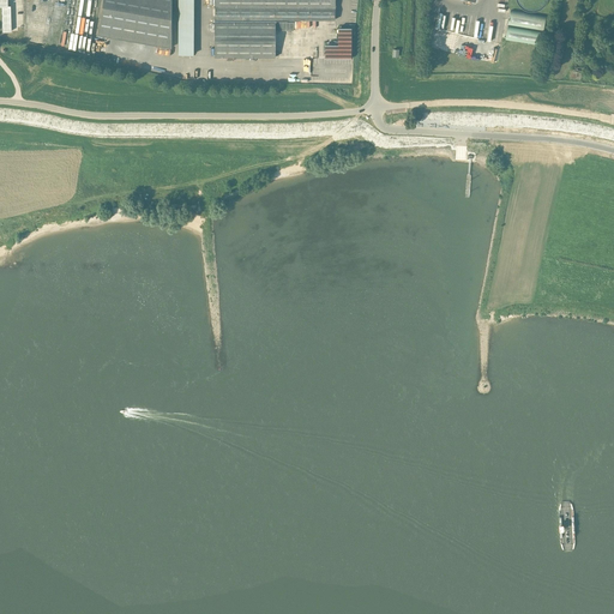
[(0,0),(0,5),(1,5),(2,31),(11,31),(10,5),(7,5),(7,0),(0,0)]
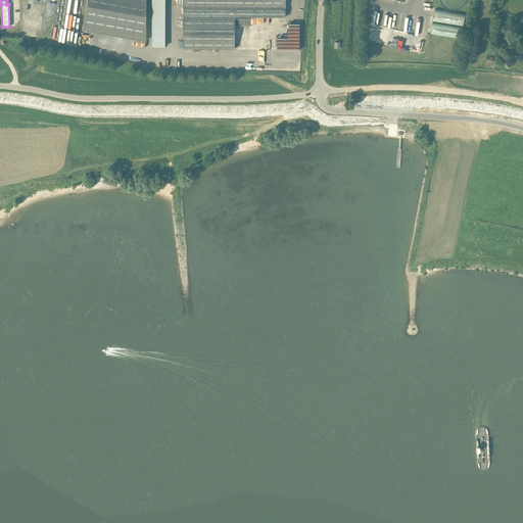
[(88,0),(83,29),(146,40),(146,0),(88,0)]
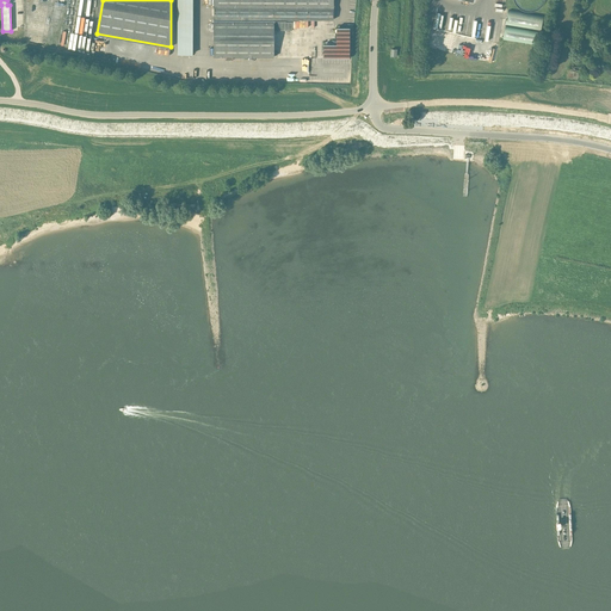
[(334,0),(214,0),(215,19),(214,19),(214,56),(275,56),(275,30),(292,30),(292,22),(278,22),(278,20),(287,19),(334,19),(334,7),(334,0)]
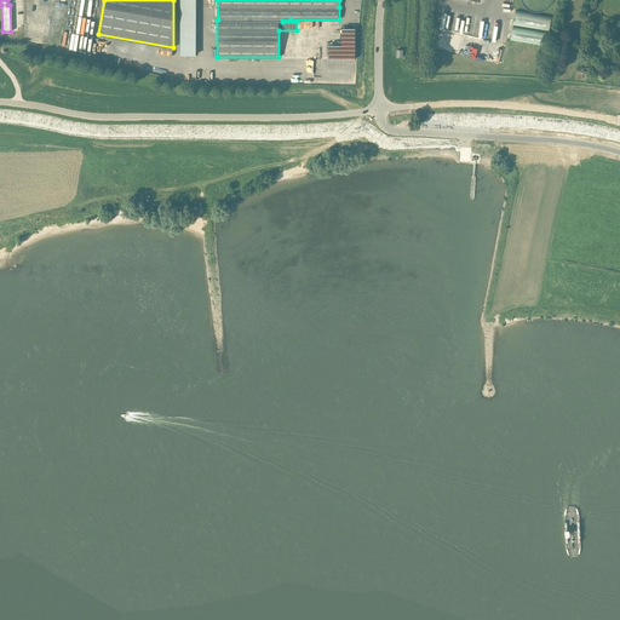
[(515,11),(514,24),(549,30),(551,17),(515,11)]
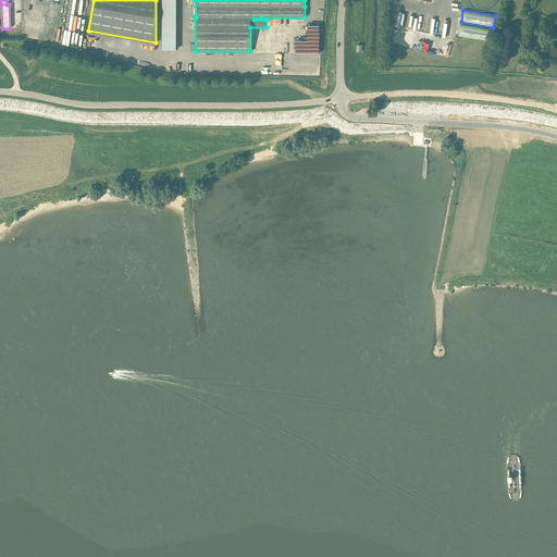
[(491,40),(493,28),(460,24),(458,36),(491,40)]
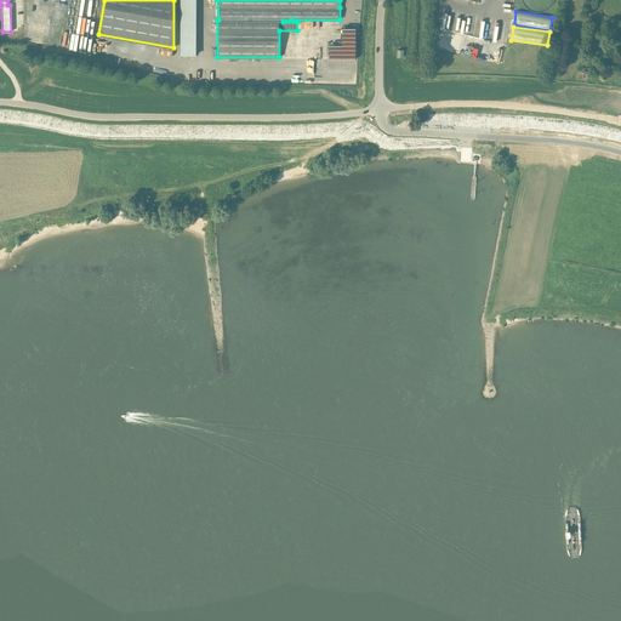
[(342,28),(342,45),(330,45),(330,58),(355,58),(355,28),(342,28)]
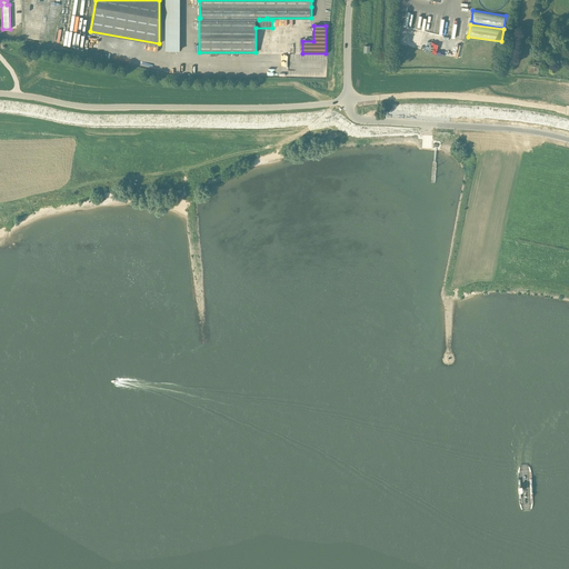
[(70,41),(81,41),(81,31),(70,31),(70,41)]
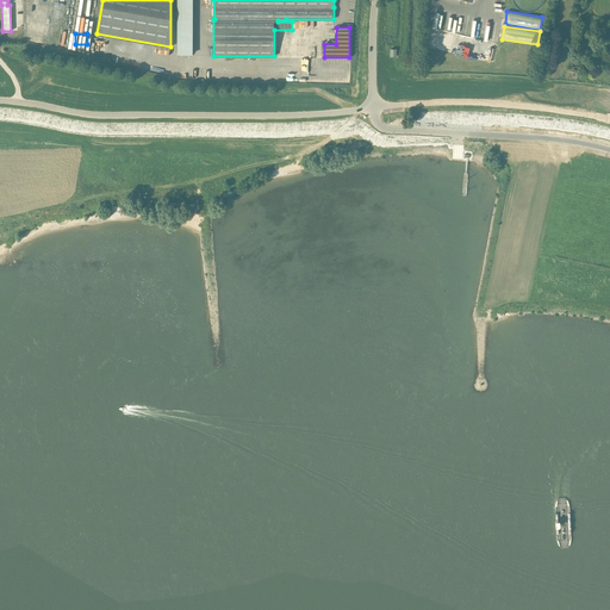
[(178,42),(178,54),(193,54),(193,42),(178,42)]
